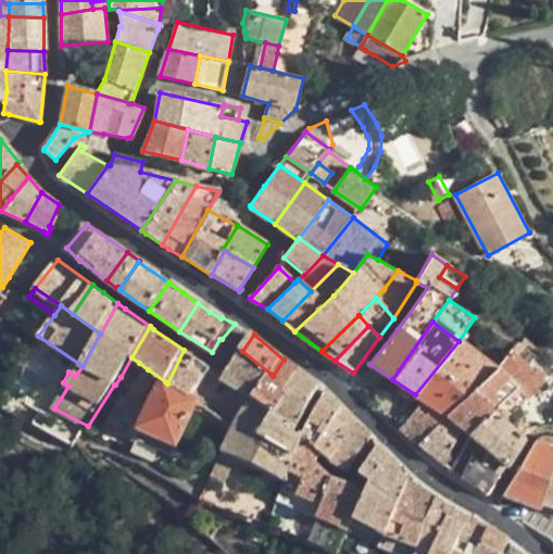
[(462,429),(468,435),(493,412),(473,392),(495,369),(459,341),(415,394),(424,401),(401,427),(444,462),(462,429)]
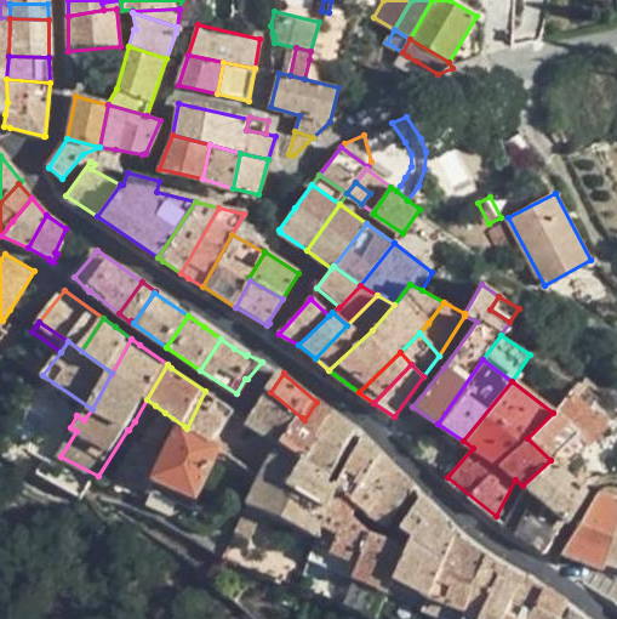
[(217,463),(247,483),(253,471),(215,444),(236,412),(205,391),(187,429),(184,426),(159,480),(200,498),(217,463)]
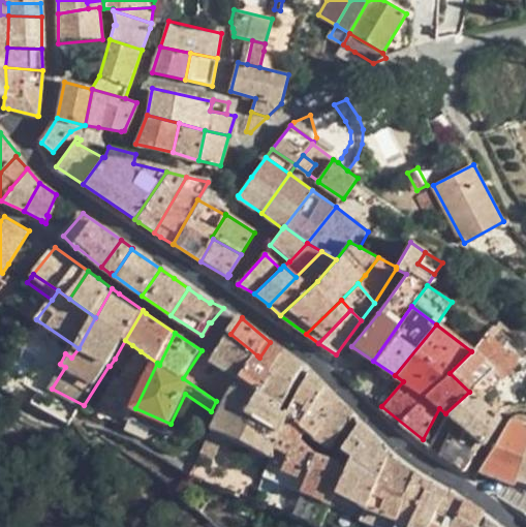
[(507,354),(485,333),(471,351),(450,373),(469,392),(478,400),(522,358),(514,349),(507,354)]
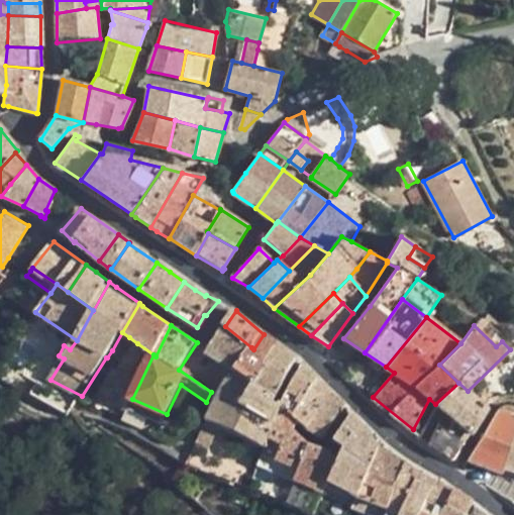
[(209,352),(229,366),(235,370),(237,370),(251,347),(225,326),(210,351),(209,352)]
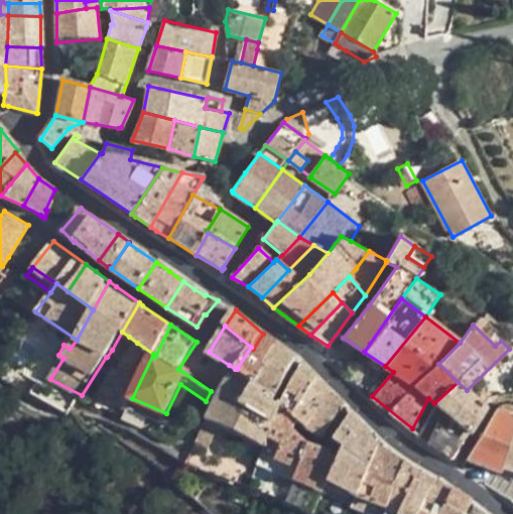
[(118,353),(129,337),(122,332),(112,350),(118,353)]
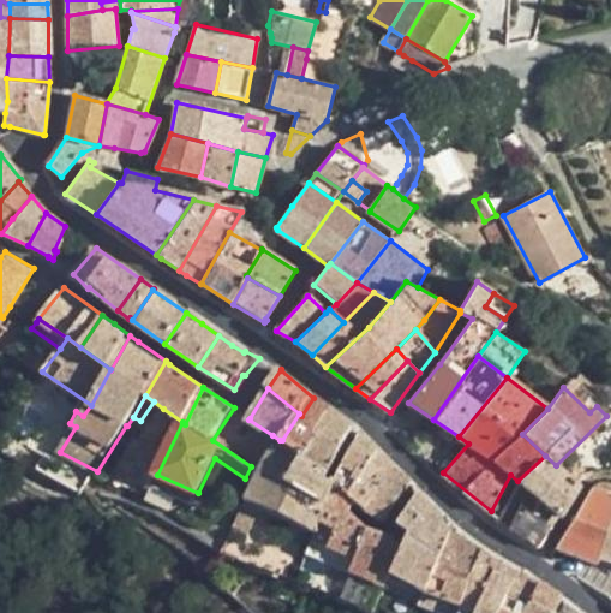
[(301,416),(299,414),(282,440),(309,458),(321,436),(318,435),(333,411),(334,410),(315,397),(313,398),(301,416)]
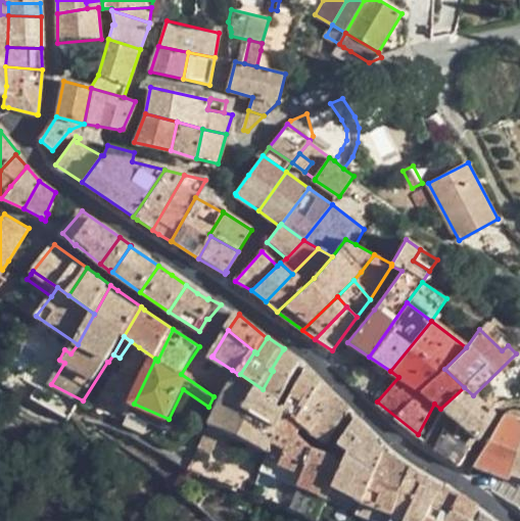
[(129,413),(130,412),(134,404),(155,359),(139,347),(120,375),(115,373),(102,398),(129,413)]
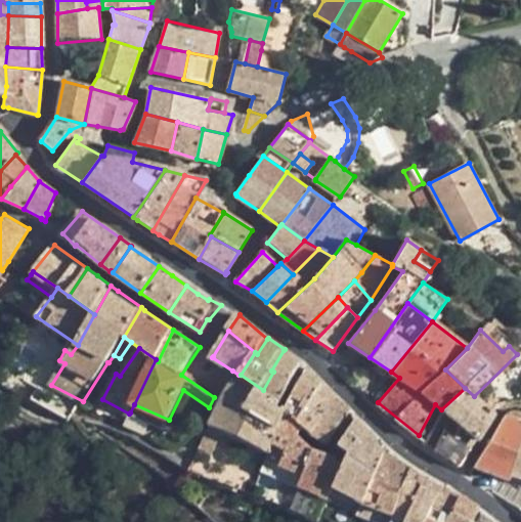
[(303,362),(284,350),(271,371),(273,372),(263,390),(284,403),(297,375),(303,362)]
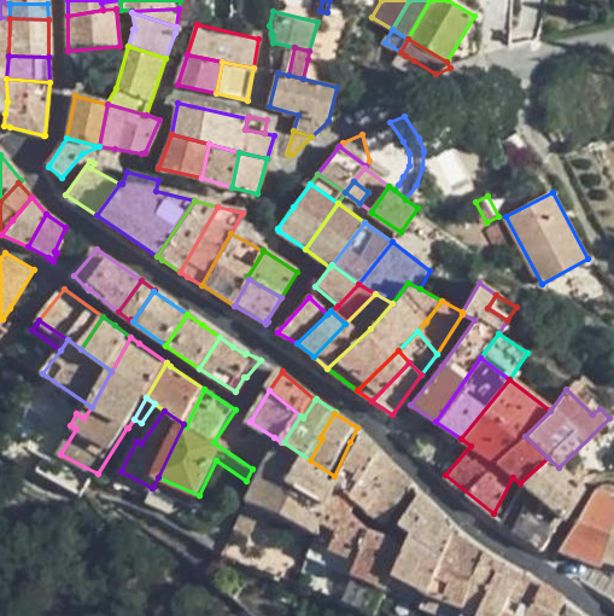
[(375,468),(384,455),(367,436),(349,463),(338,487),(340,488),(344,490),(355,500),(368,477),(375,468)]
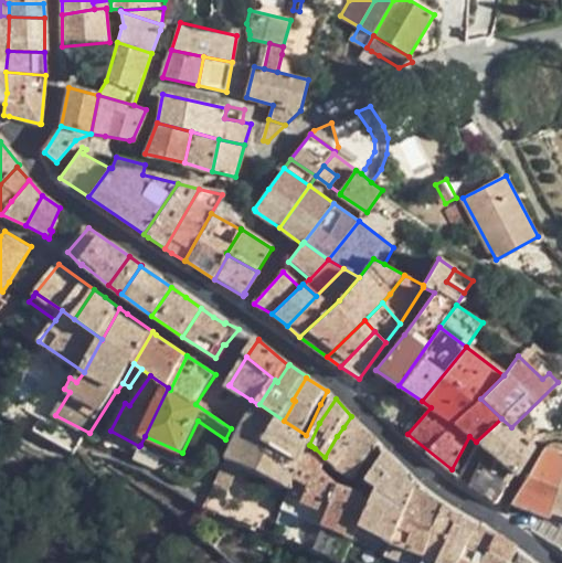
[(265,475),(294,489),(311,446),(309,445),(303,441),(306,435),(284,421),(260,404),(257,404),(252,414),(240,435),(229,458),(243,465),(265,475)]
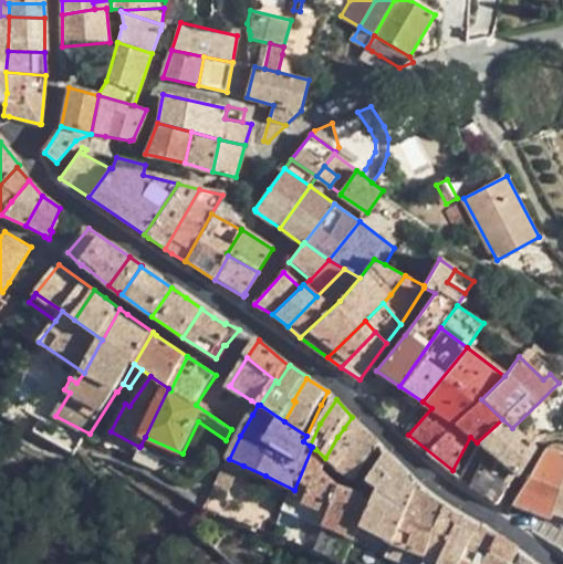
[(340,470),(365,431),(367,427),(354,417),(352,417),(344,428),(337,437),(325,458),(330,461),(340,470)]
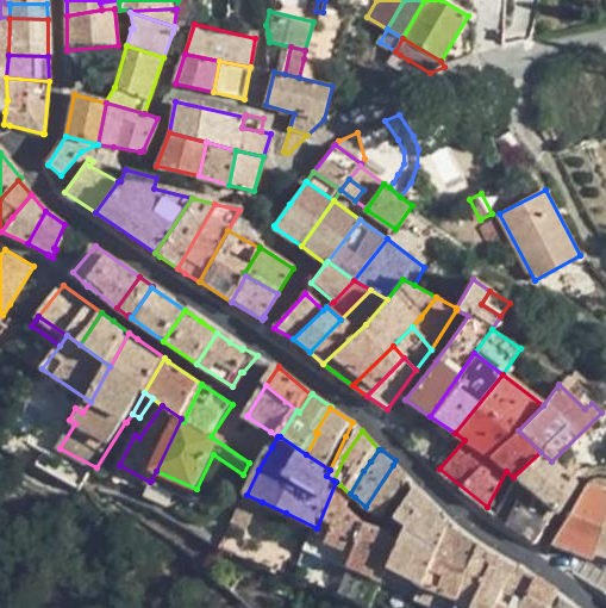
[(574,483),(551,461),(541,452),(513,477),(525,488),(523,492),(531,500),(535,495),(555,512),(574,483)]
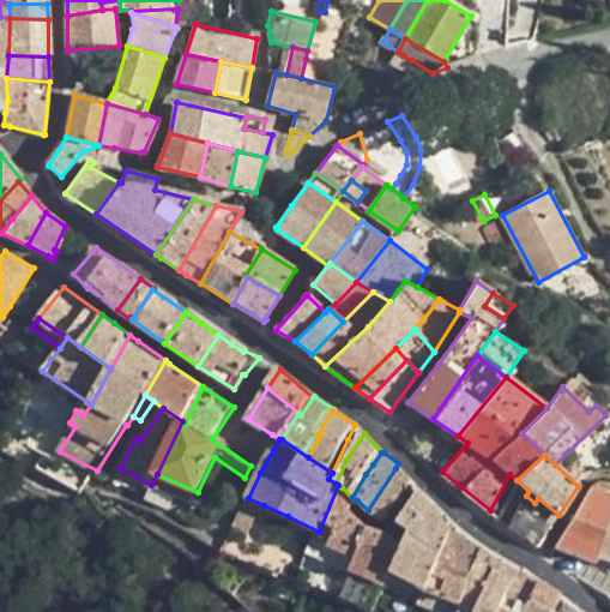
[(414,481),(396,468),(368,510),(388,521),(414,481)]
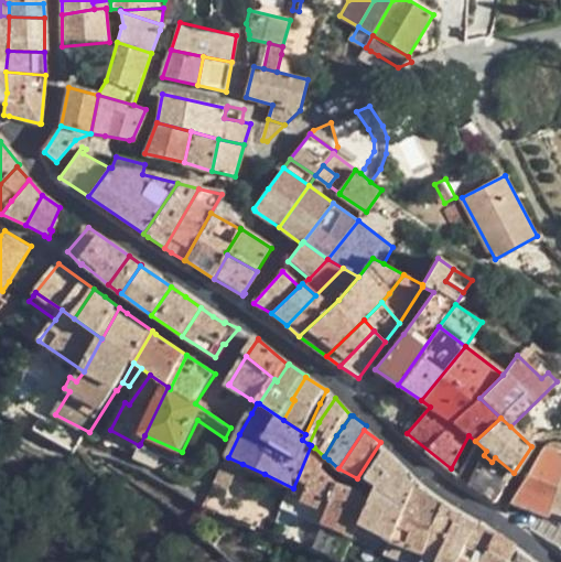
[(177,461),(182,452),(144,435),(140,444),(177,461)]
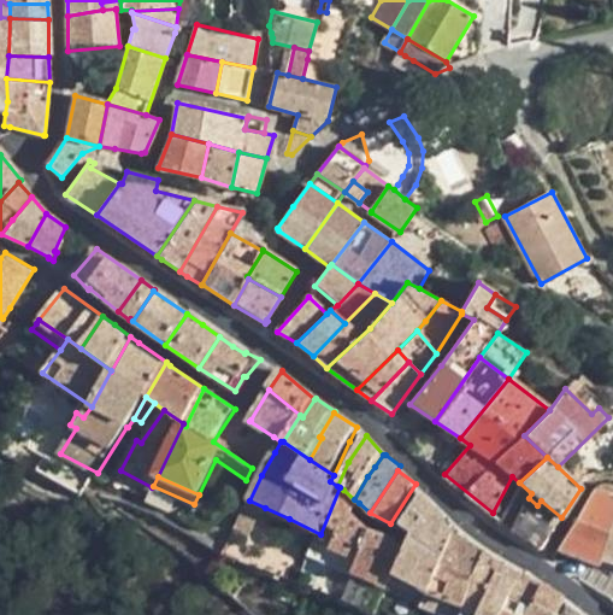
[(612,498),(611,498),(612,493),(612,485),(606,484),(602,484),(595,488),(560,549),(597,563),(599,564),(602,557),(612,522),(612,498)]
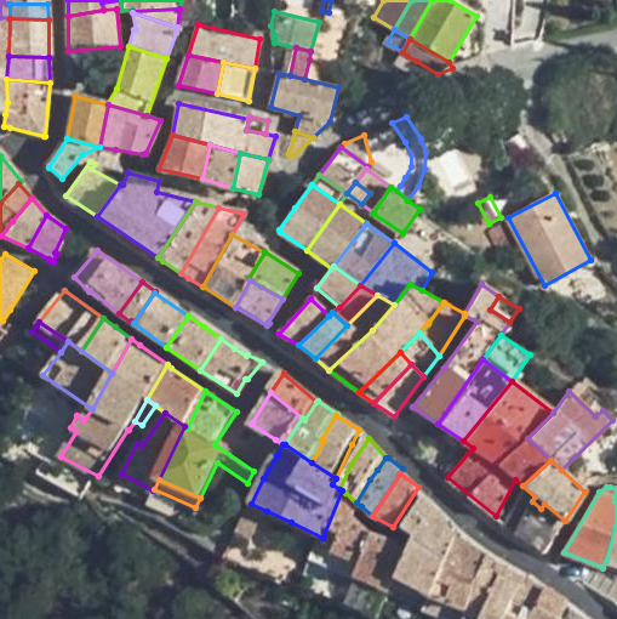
[(392,594),(393,591),(417,539),(405,531),(396,544),(372,534),(373,533),(356,517),(361,506),(356,503),(346,493),(342,490),(323,538),(313,560),(392,594)]
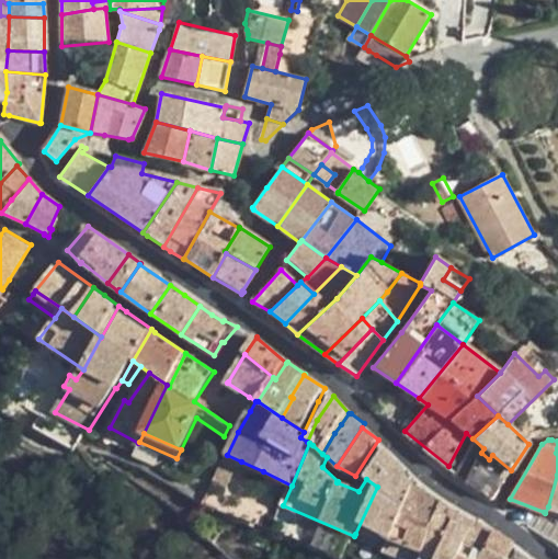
[(385,448),(366,479),(377,487),(355,534),(386,550),(391,538),(394,539),(405,514),(416,487),(402,469),(385,448)]
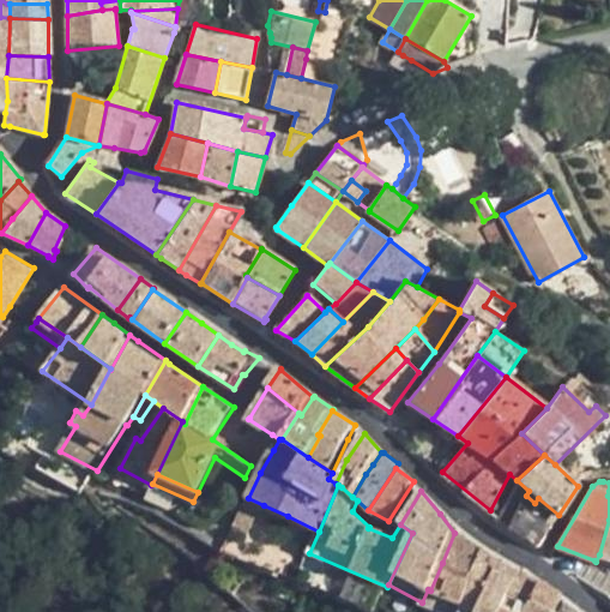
[(542,543),(559,515),(538,498),(535,503),(526,496),(511,526),(538,544),(542,543)]
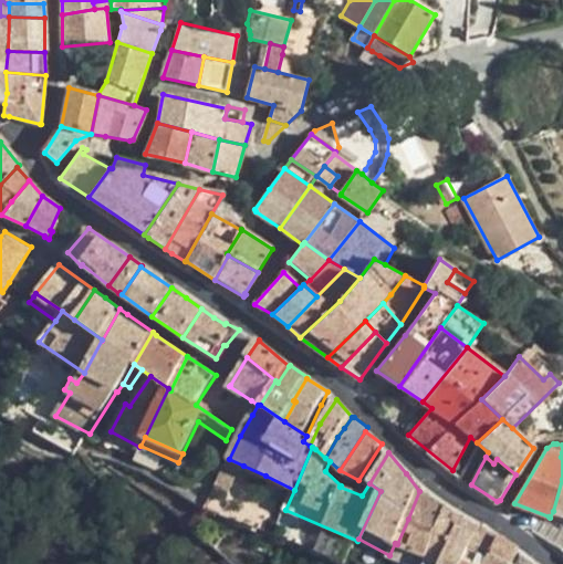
[(232,489),(243,466),(229,459),(218,483),(232,489)]
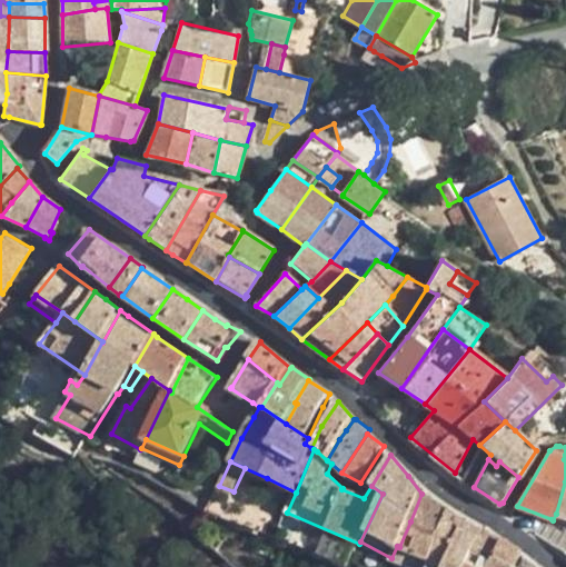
[(565,481),(556,514),(565,517),(565,481)]
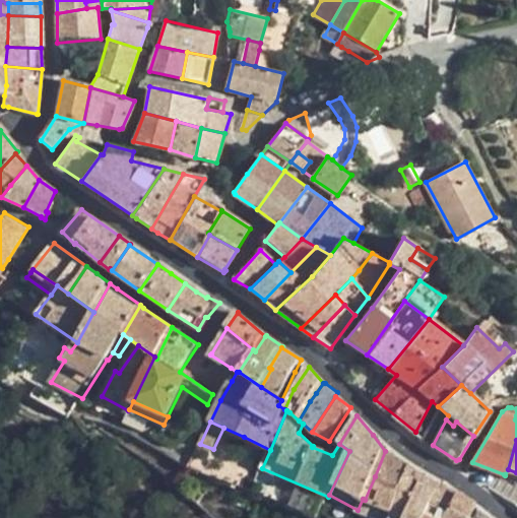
[(385,451),(375,476),(401,487),(409,465),(403,462),(385,451)]
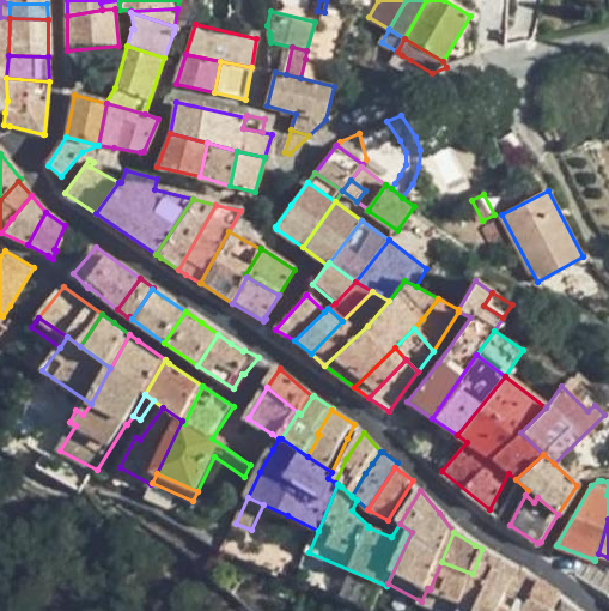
[(482,549),(473,574),(475,575),(466,604),(462,603),(460,610),(477,610),(500,563),(501,562),(482,549)]
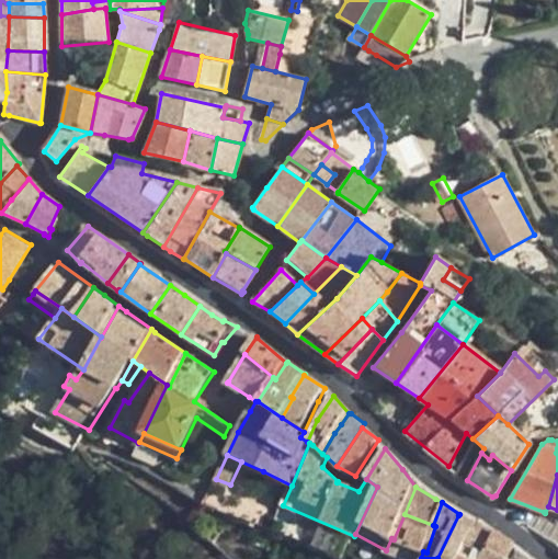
[(557,510),(548,506),(545,513),(544,512),(535,527),(557,542),(557,510)]
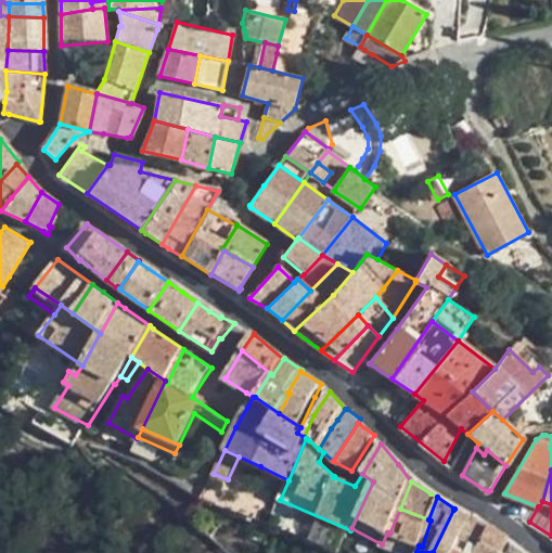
[(428,519),(400,509),(389,534),(387,532),(382,544),(382,545),(399,552),(416,552),(419,545),(422,547),(431,521),(428,519)]
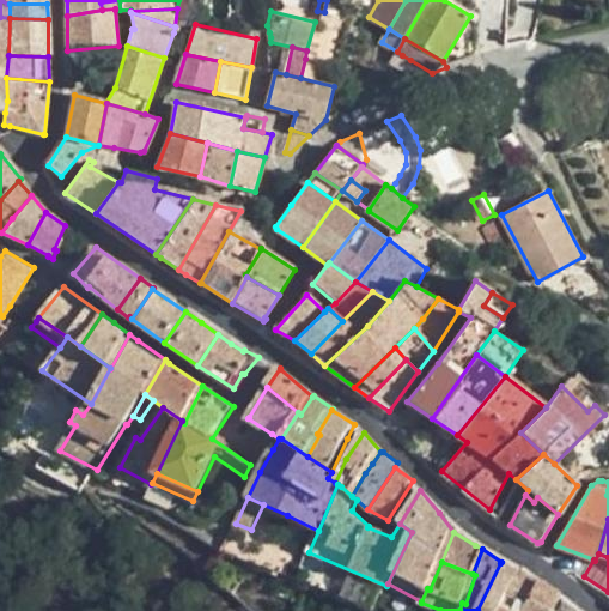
[(500,563),(477,610),(501,610),(505,605),(518,574),(500,563)]
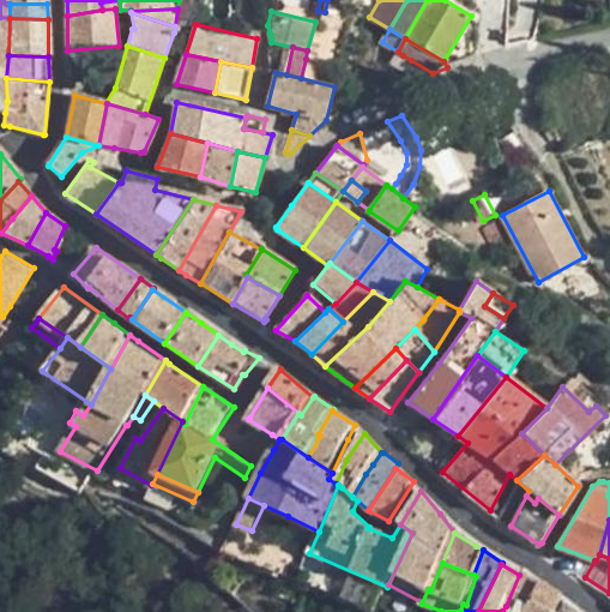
[(519,575),(506,606),(515,611),(526,611),(542,583),(521,571),(519,575)]
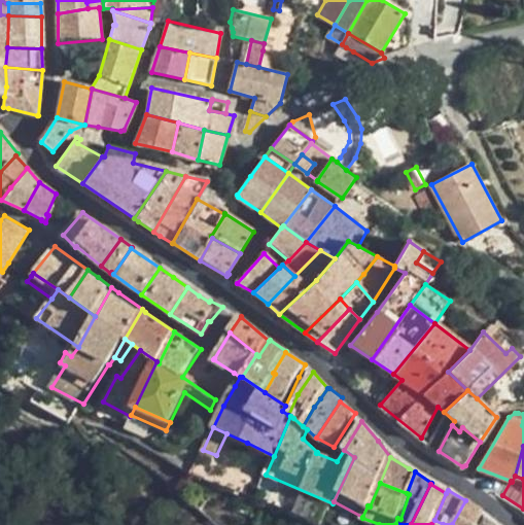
[(452,524),(475,524),(482,511),(465,500),(452,524)]
